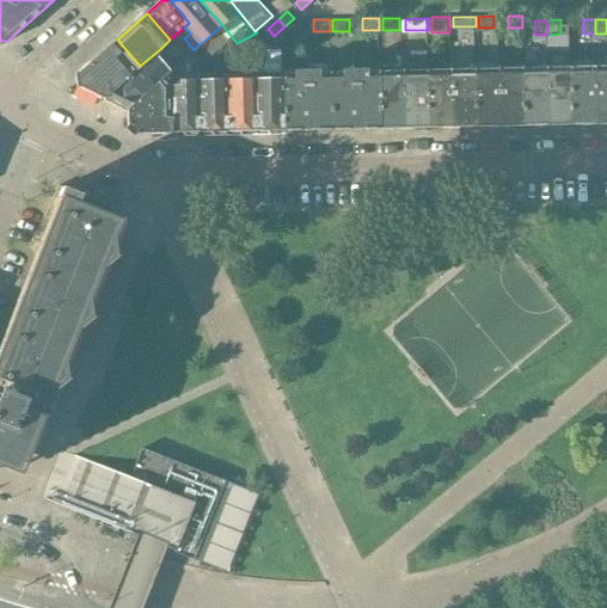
[(79,73),(80,83),(106,96),(140,66),(117,40),(79,73)]
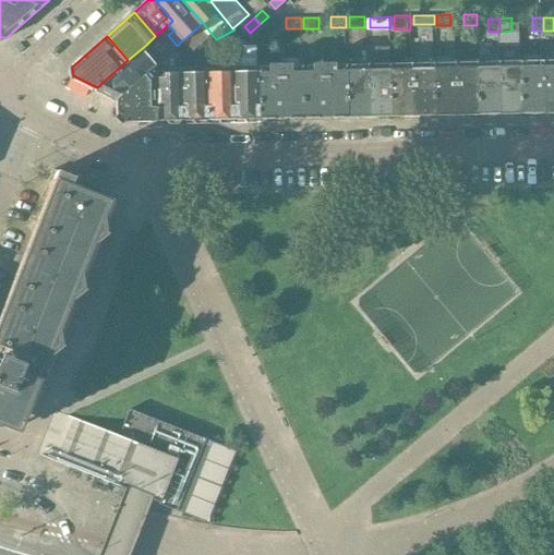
[(197,49),(187,37),(182,40),(183,59),(197,53),(197,49)]
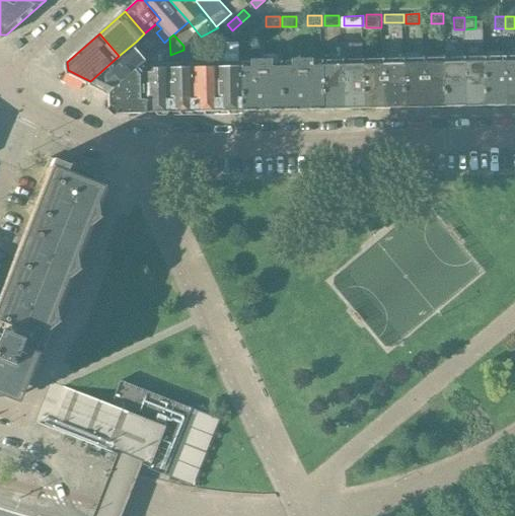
[(486,103),(485,55),(485,40),(465,40),(465,55),(466,104),(486,103)]
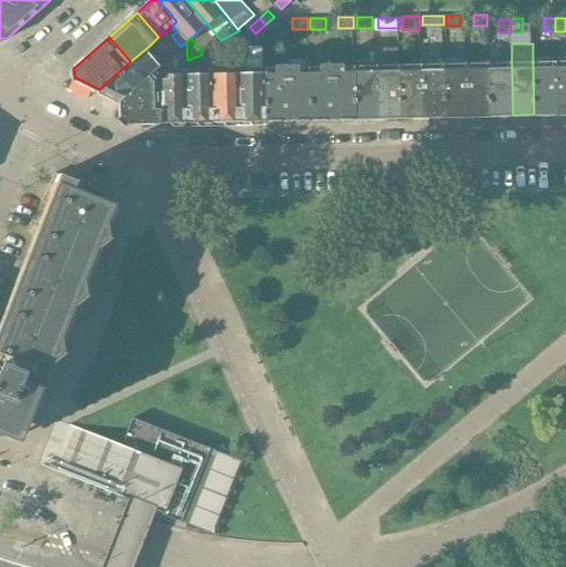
[(122,100),(156,69),(163,62),(149,46),(130,61),(99,89),(122,100)]
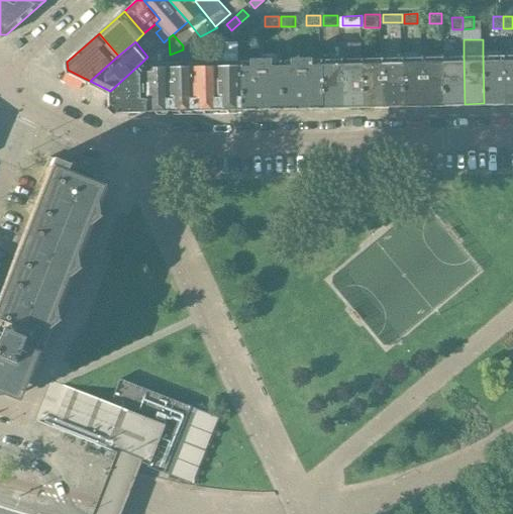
[(512,54),(503,55),(504,103),(512,102),(512,54)]
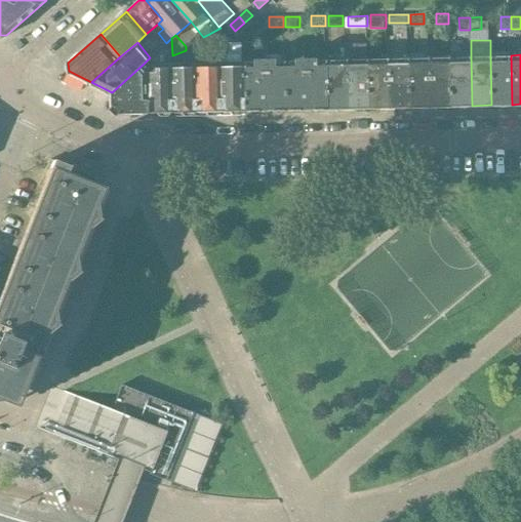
[(275,55),(265,56),(253,56),(254,63),(244,64),(244,65),(245,110),(247,110),(286,109),(285,63),(276,63),(275,55)]
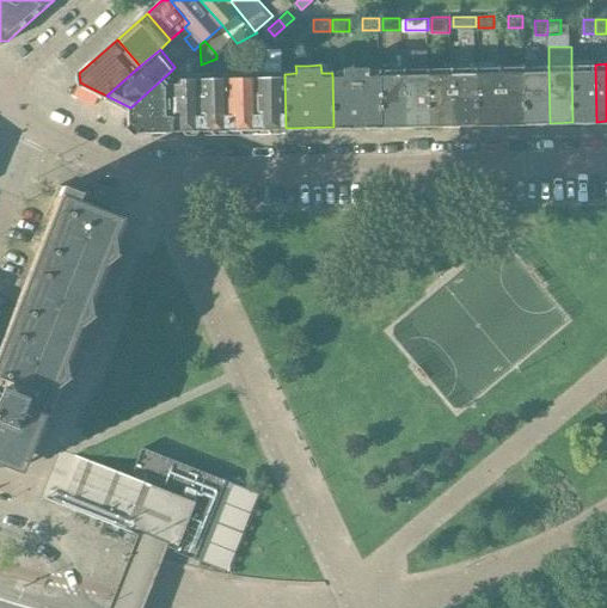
[(369,65),(357,65),(343,65),(343,73),(332,73),(333,127),(381,127),(380,71),(369,72),(369,65)]
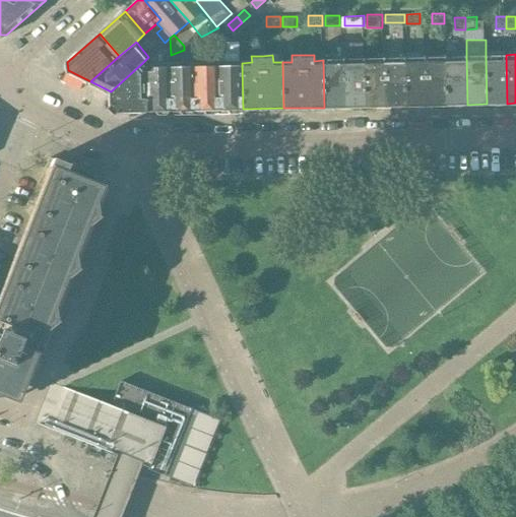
[(467,105),(466,55),(445,56),(446,105),(467,105)]
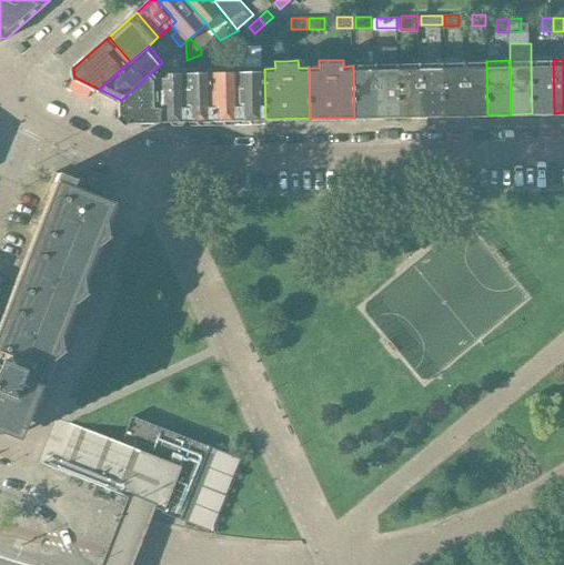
[(554,113),(553,60),(531,60),(532,113),(554,113)]
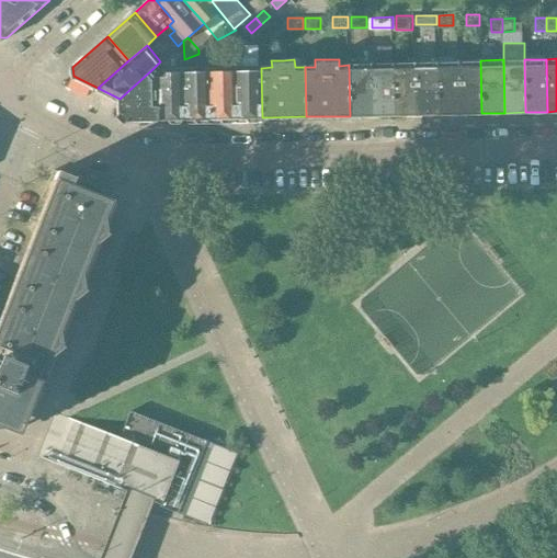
[(438,114),(436,60),(416,61),(417,114),(438,114)]
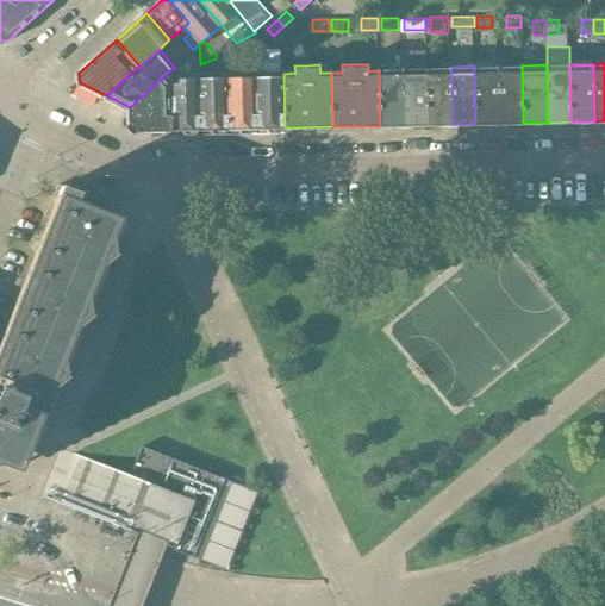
[(523,123),(522,66),(474,66),(475,124),(523,123)]
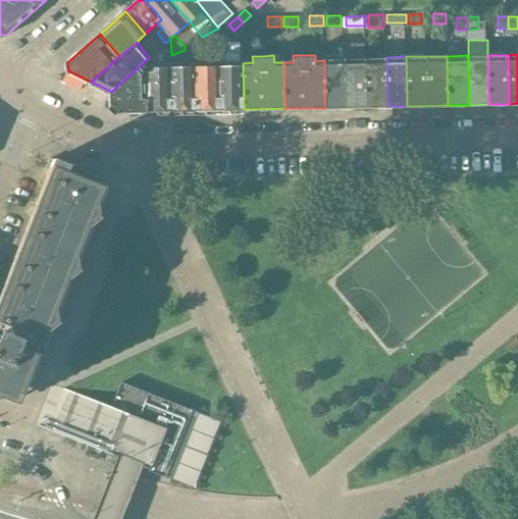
[(346,107),(345,57),(324,58),(324,60),(325,108),(346,107)]
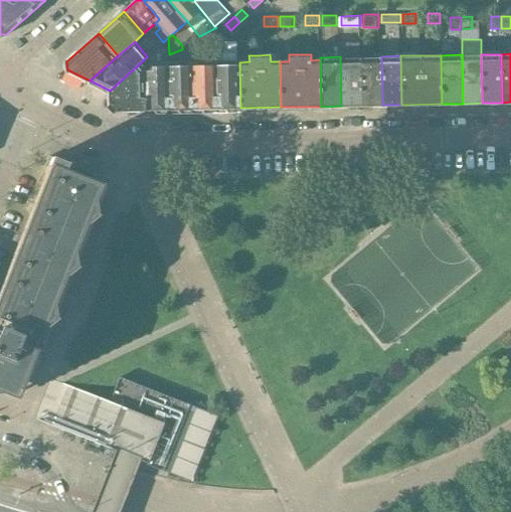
[(362,106),(361,56),(340,56),(341,106),(362,106)]
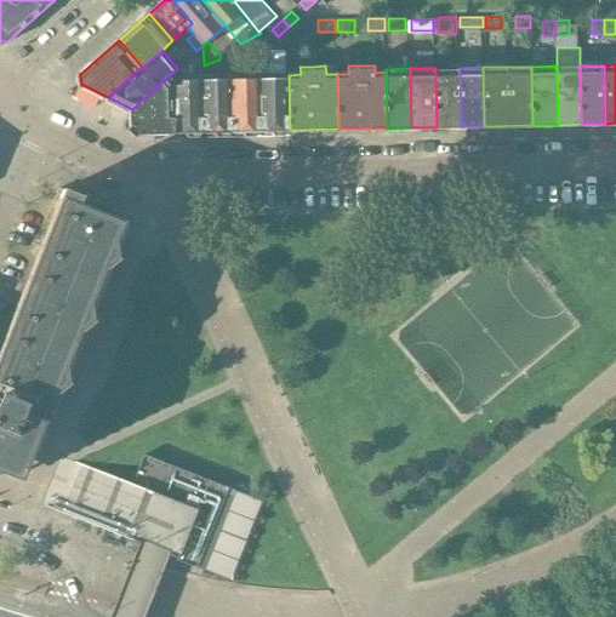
[(461,126),(460,68),(435,68),(437,127),(461,126)]
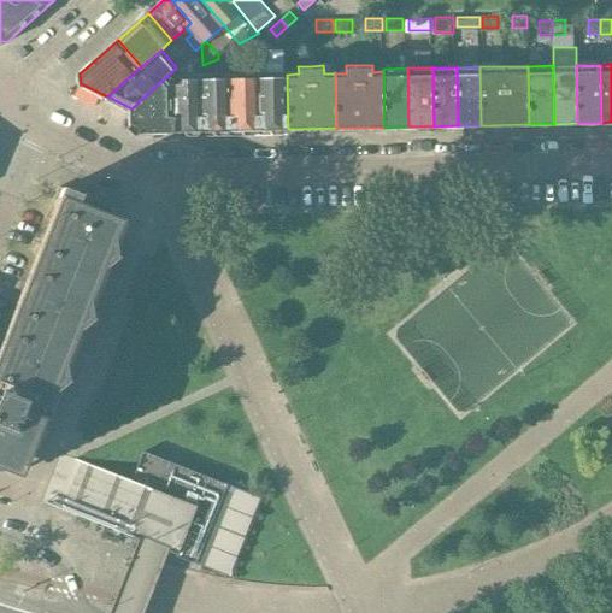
[(175,131),(174,82),(169,75),(131,108),(131,125),(139,133),(175,131)]
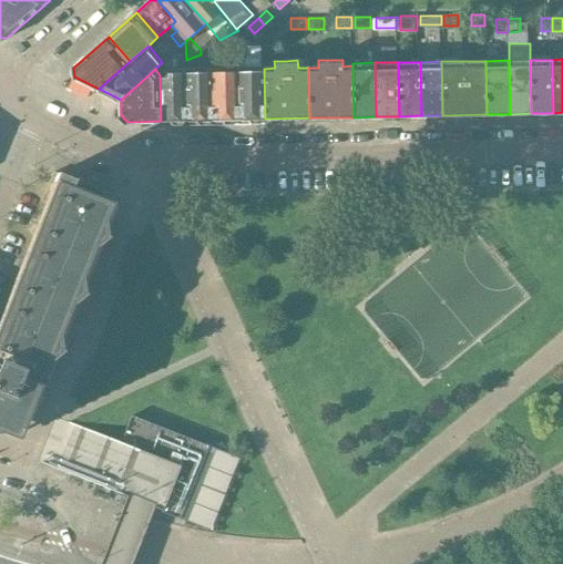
[(264,70),(237,71),(238,123),(267,123),(267,119),(265,119),(264,70)]
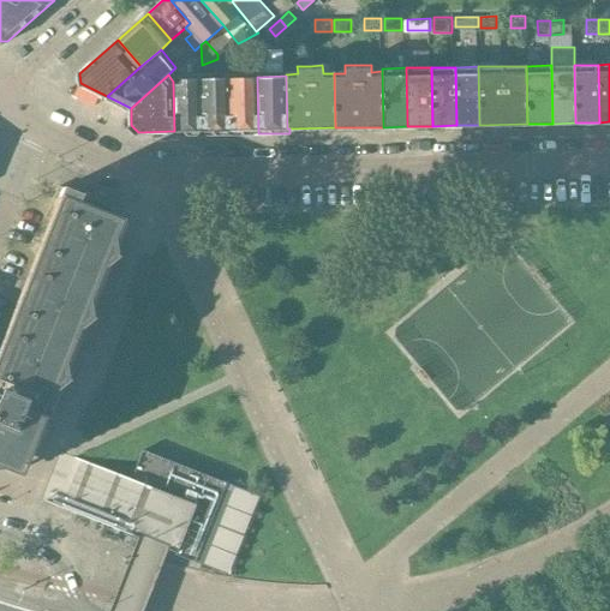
[(229,77),(201,78),(202,135),(229,135),(229,77)]
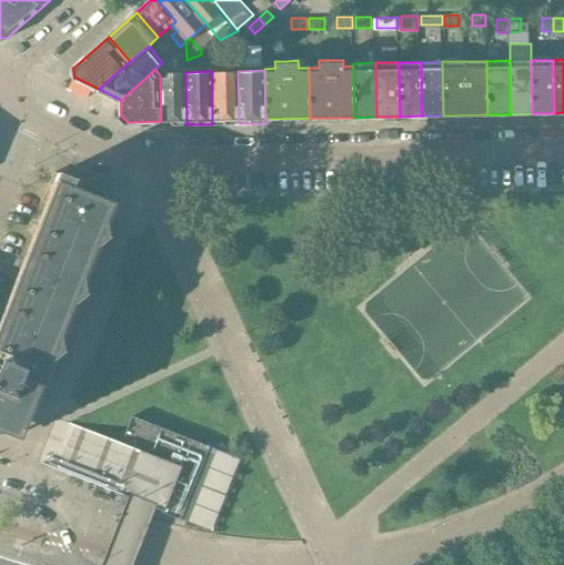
[(238,71),(212,71),(212,124),(239,123),(238,71)]
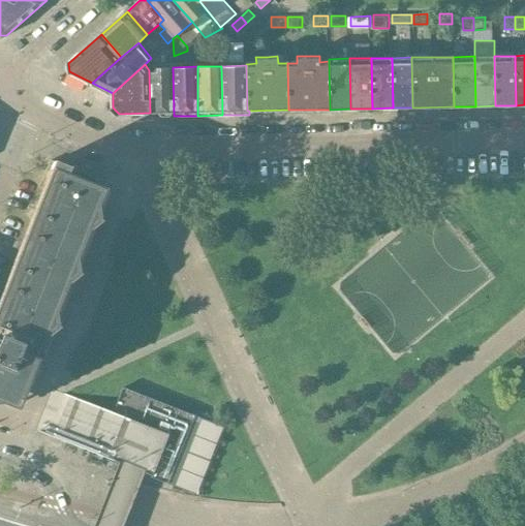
[(156,70),(149,70),(150,113),(151,113),(151,116),(174,116),(173,67),(156,67),(156,70)]
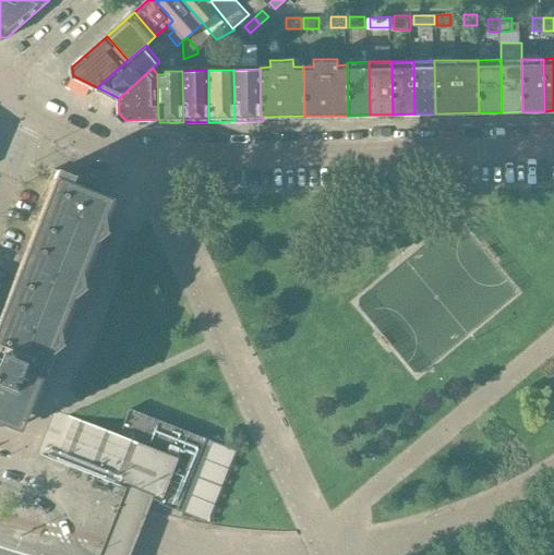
[(61,181),(55,198),(0,335),(0,424),(3,424),(21,431),(35,396),(28,393),(39,366),(45,369),(51,352),(62,342),(61,328),(72,300),(84,287),(83,272),(96,240),(107,230),(105,216),(112,198),(103,195),(101,186),(76,177),(77,176),(56,167),(51,177),(61,181)]
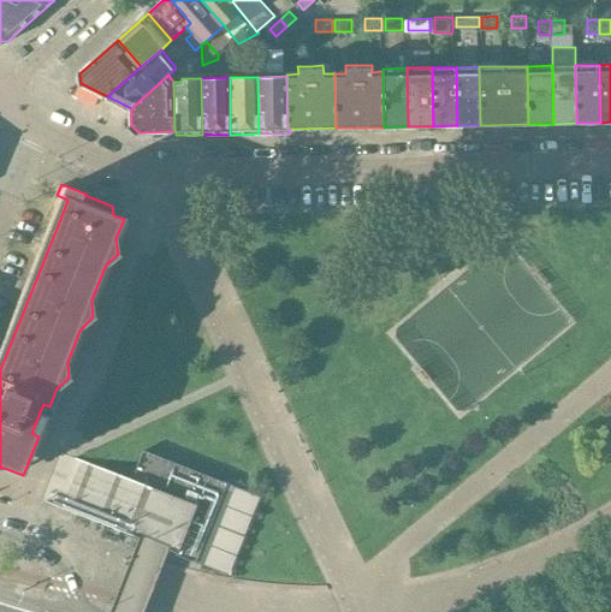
[(119,473),(100,518),(108,522),(135,533),(134,533),(134,535),(141,538),(171,550),(197,560),(231,574),(261,498),(227,485),(146,452),(135,479),(119,473)]
